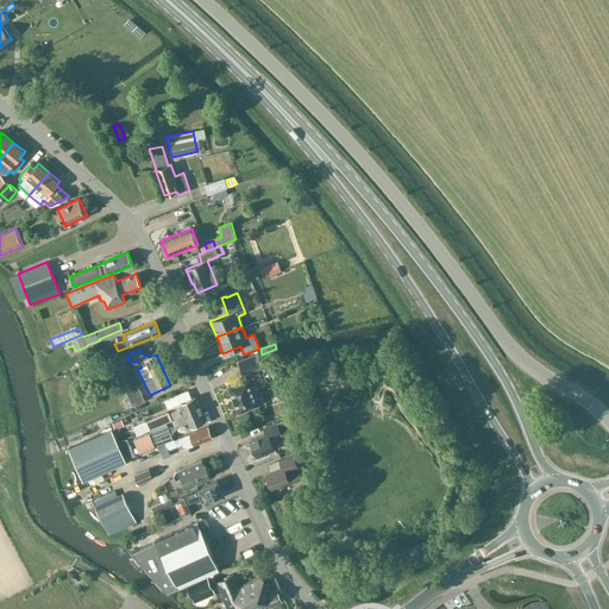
[(243,375),(263,366),(258,352),(238,360),(243,375)]
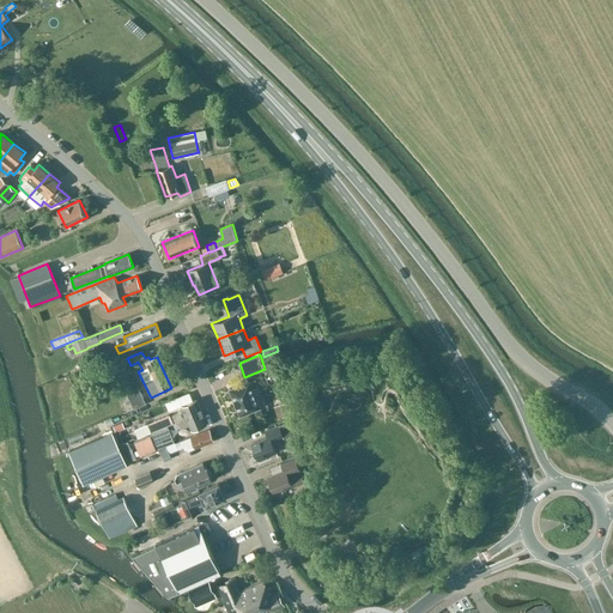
[(280,369),(272,372),(274,380),(283,377),(280,369)]
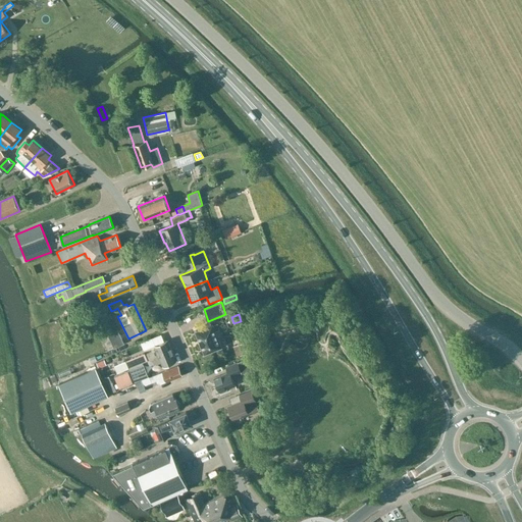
[(195,330),(204,354),(222,347),(215,330),(220,328),(217,323),(213,324),(213,322),(195,330)]
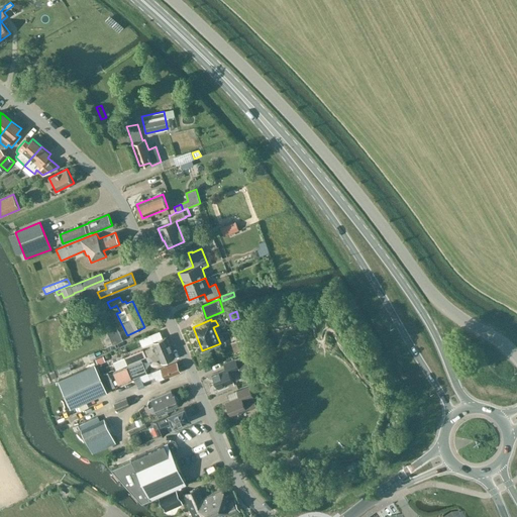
[(113,345),(123,340),(116,327),(106,331),(107,332),(101,335),(106,347),(113,344),(113,345)]
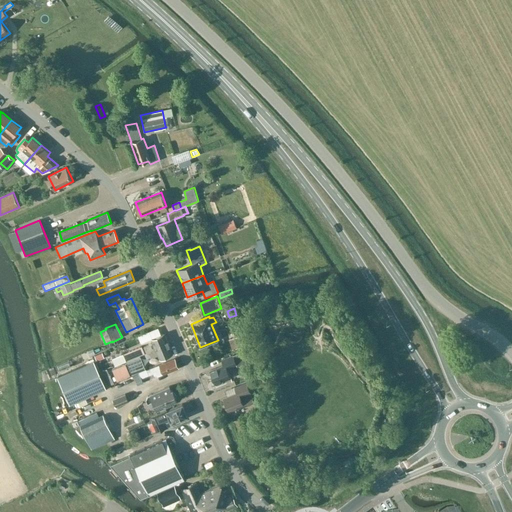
[(147,330),(138,334),(140,340),(150,336),(147,330)]
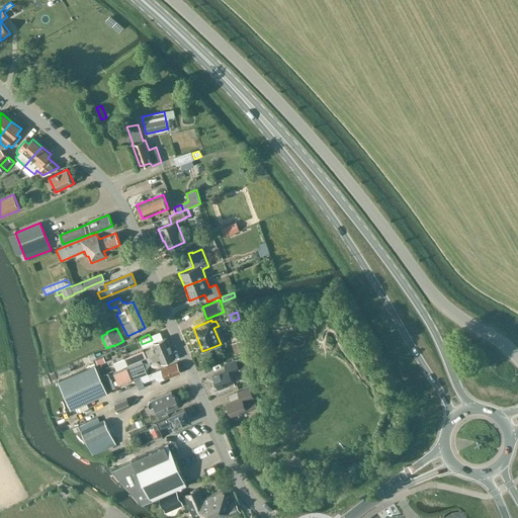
[(150,356),(170,348),(166,337),(153,343),(155,347),(146,350),(148,357),(150,356)]
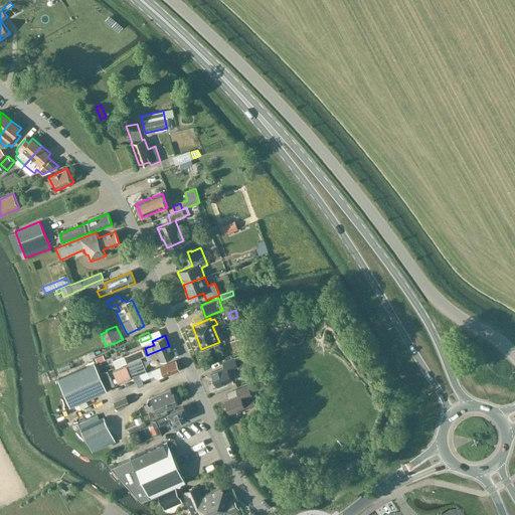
[(235,337),(240,351),(248,349),(243,335),(235,337)]
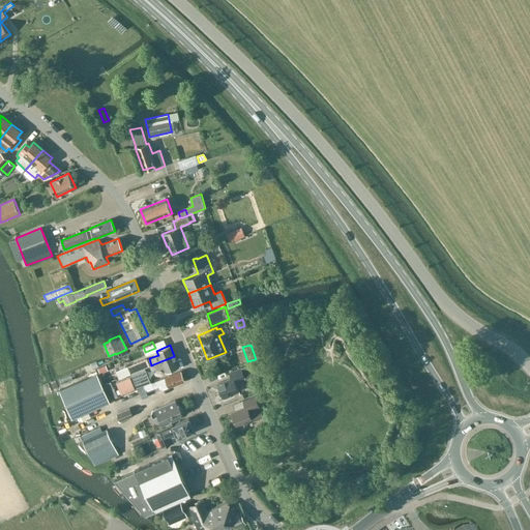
[(165,372),(179,366),(174,356),(153,364),(156,371),(164,367),(165,372)]
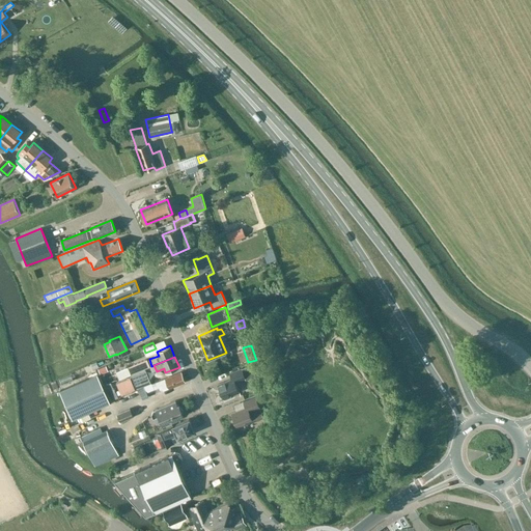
[(126,368),(116,371),(119,379),(149,367),(150,366),(147,360),(126,368)]
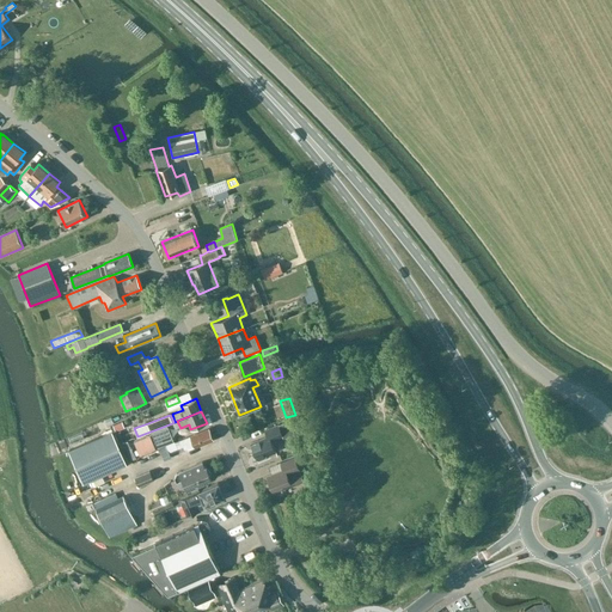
[(276,451),(273,441),(271,440),(282,436),(283,439),(295,434),(289,420),(279,424),(264,430),(268,436),(251,442),(258,458),(259,458),(259,460),(269,457),(268,454),(276,451)]
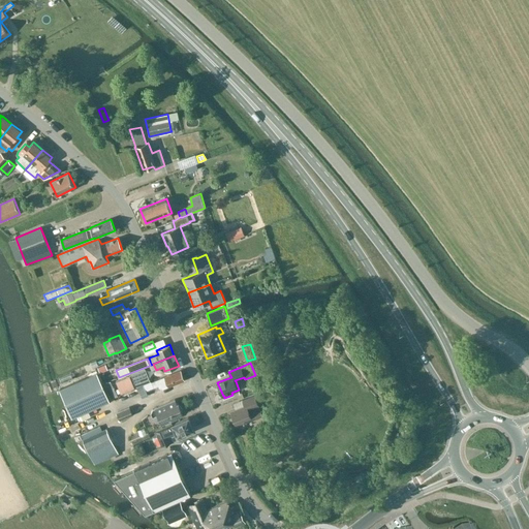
[(100,374),(107,371),(105,365),(98,369),(100,374)]
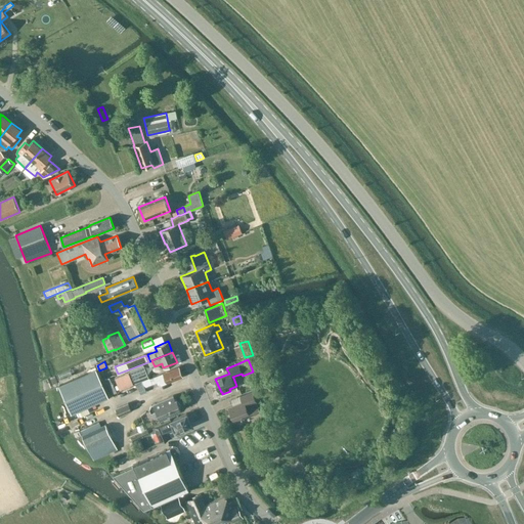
[(133,384),(149,378),(144,365),(128,372),(129,373),(115,378),(120,389),(133,384)]
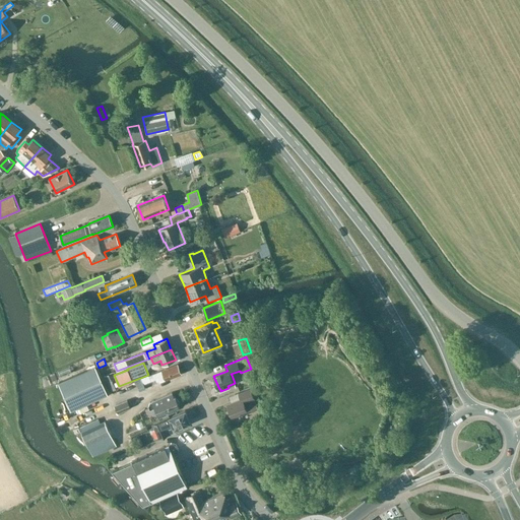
[(155,380),(157,383),(181,374),(177,365),(149,376),(151,381),(155,380)]
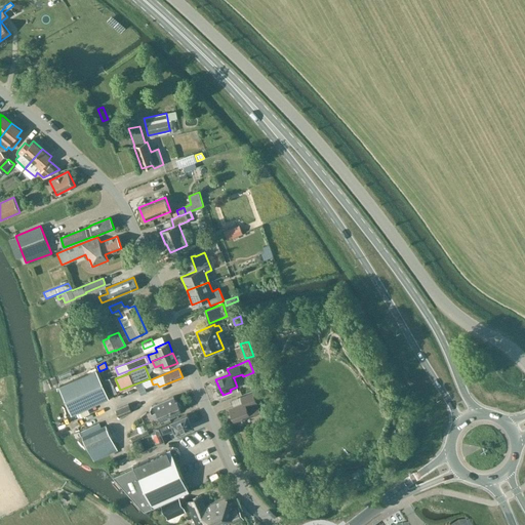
[(109,398),(95,369),(59,386),(72,414),(109,398)]
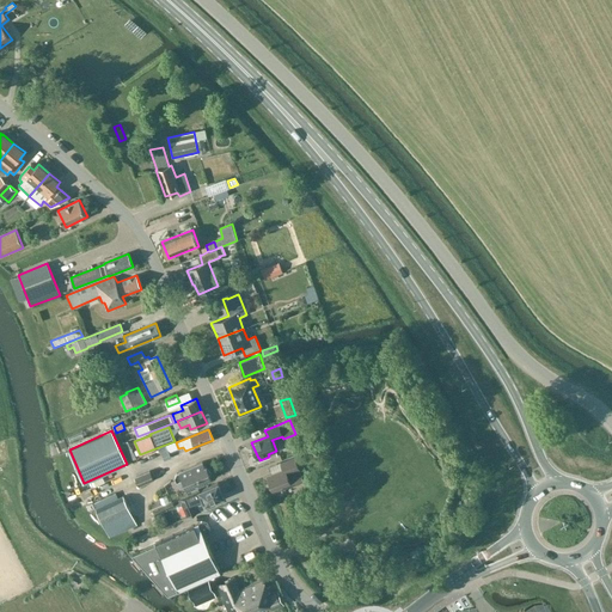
[(165,461),(171,459),(166,447),(160,451),(165,461)]
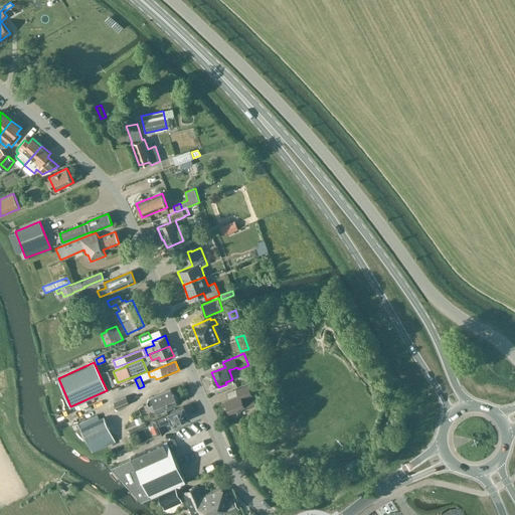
[(238,410),(244,408),(244,409),(255,405),(247,385),(236,390),(238,395),(224,400),(229,413),(230,413),(231,415),(239,412),(238,410)]
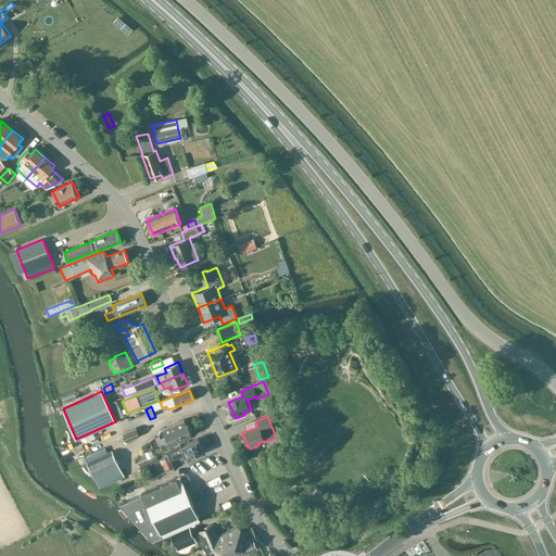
[(165,437),(169,446),(186,440),(185,437),(191,433),(187,424),(186,424),(184,420),(160,430),(159,434),(160,439),(165,437)]
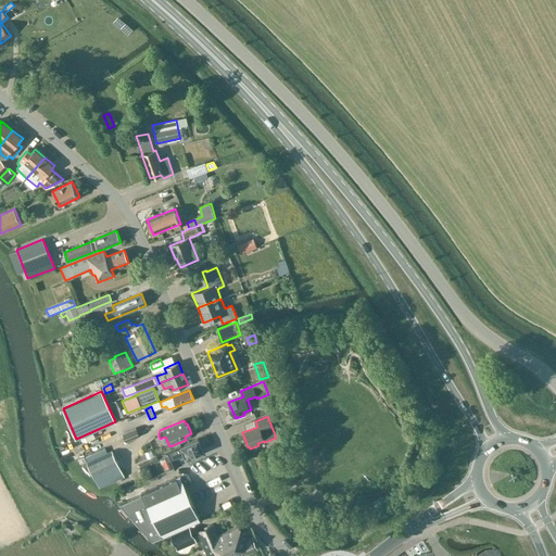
[(140,437),(136,428),(122,433),(126,442),(140,437)]
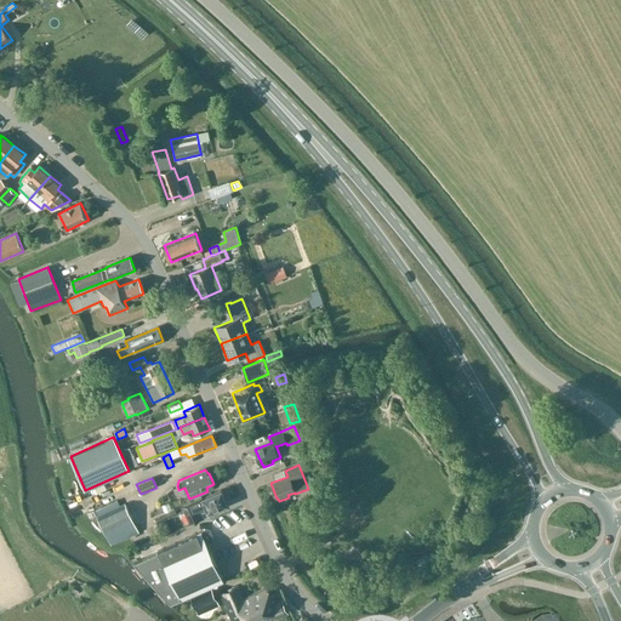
[(201,499),(183,507),(191,524),(199,520),(210,516),(218,512),(217,508),(227,505),(221,490),(201,499)]
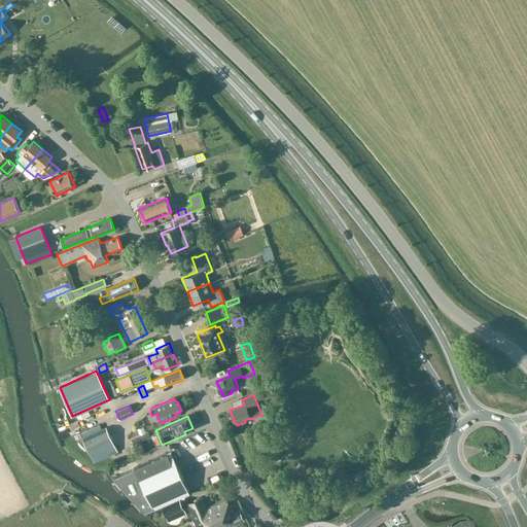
[(102,429),(102,428),(100,425),(80,433),(95,463),(118,452),(106,427),(102,429)]
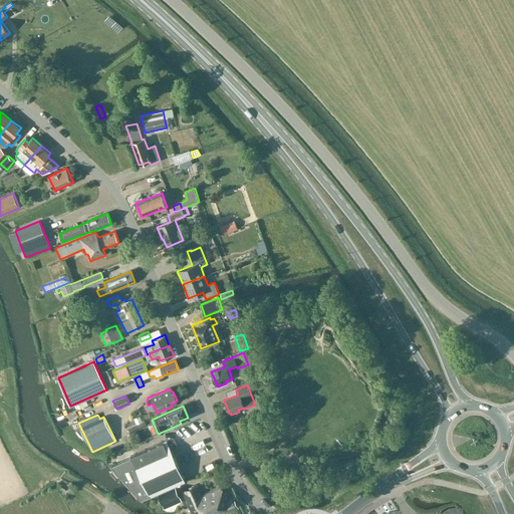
[(125,458),(110,465),(142,499),(149,496),(158,492),(159,494),(175,487),(174,485),(185,480),(172,451),(175,450),(176,447),(177,445),(175,440),(173,439),(170,439),(167,440),(167,439),(134,454),(131,456),(125,458)]
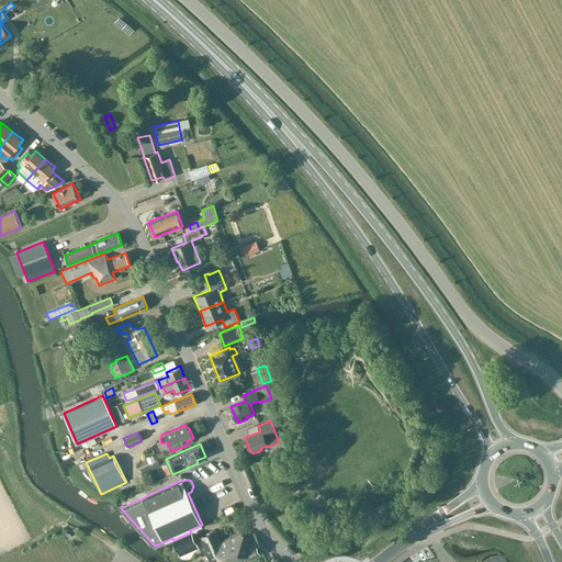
[(269,536),(274,532),(268,524),(263,527),(269,536)]
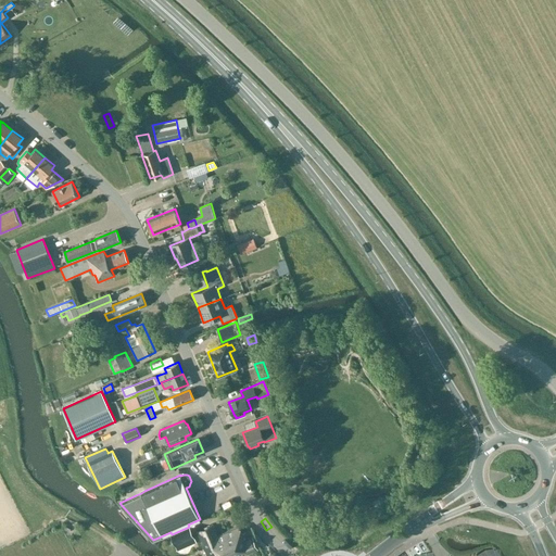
[(232,538),(230,530),(218,535),(213,523),(197,531),(206,555),(219,555),(218,554),(231,550),(227,540),(232,538)]
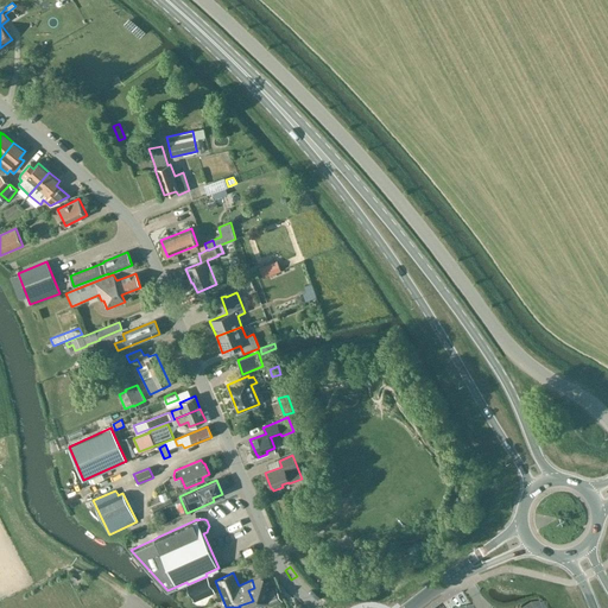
[(266,607),(283,601),(276,587),(271,589),(267,581),(265,583),(261,575),(252,580),(254,588),(248,590),(253,601),(239,606),(240,607),(266,607)]
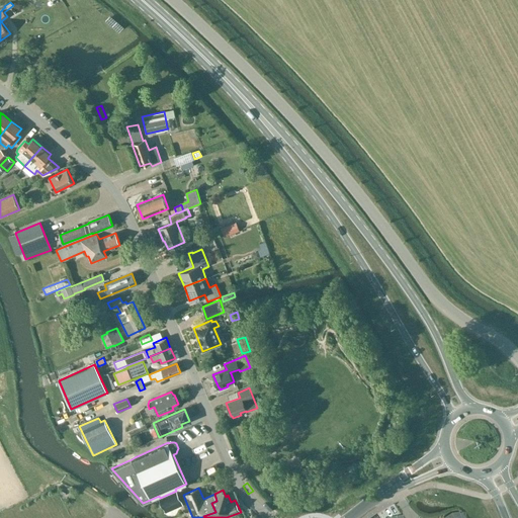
[(176,491),(160,498),(164,508),(180,501),(176,491)]
